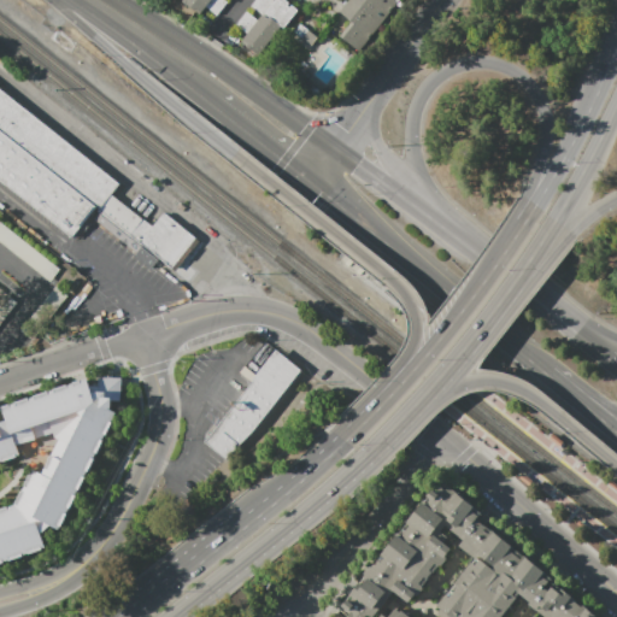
[(200,17),(184,4),(187,0),(222,0),(229,5),(218,18),(207,10),(200,17)]
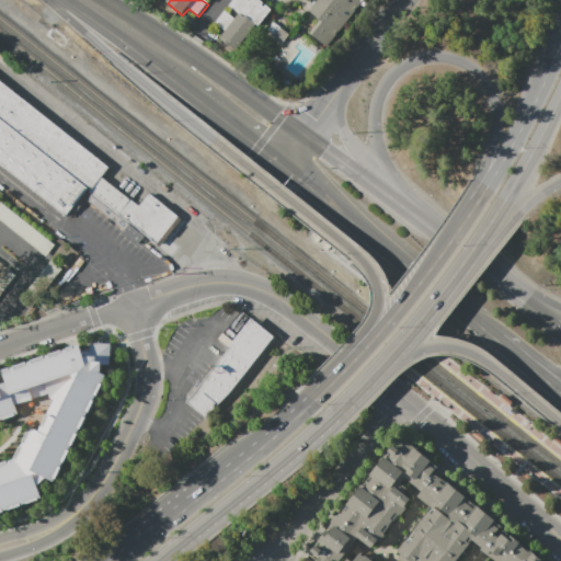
[(272,12),(260,29),(256,26),(236,53),(220,41),(226,33),(217,25),(226,13),(236,21),(240,15),(230,8),(236,0),(245,0),(251,4),(254,1),(258,3),(259,1),(264,6),(263,8),(265,10),(267,8),(272,12)]
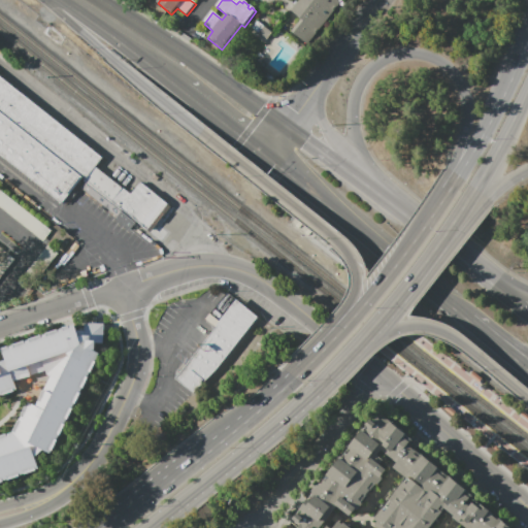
[(344,0),(308,46),(294,36),(304,23),(292,13),(302,0),(348,0),(348,1),(347,0),(344,0)]
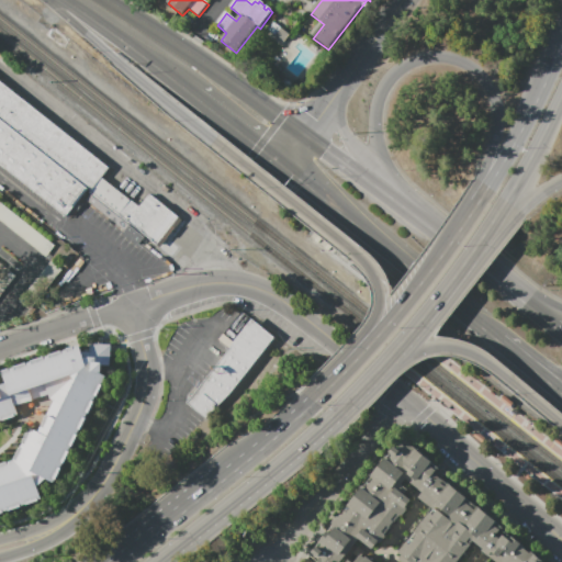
[(291,36),(285,44),(270,32),(276,24),(291,36)]
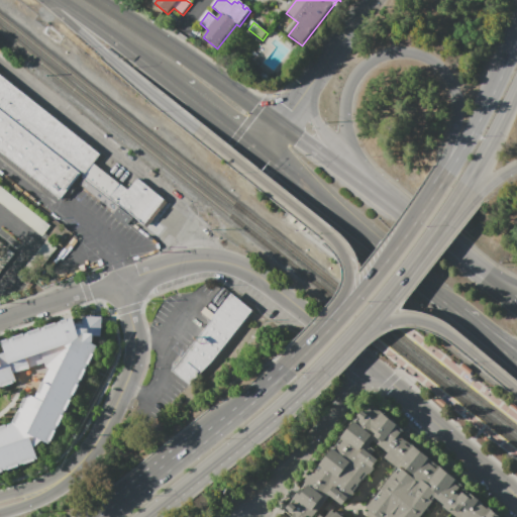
[(0,72),(103,153),(96,163),(128,187),(136,177),(165,200),(145,224),(119,204),(112,213),(78,186),(85,177),(81,174),(61,199),(0,150),(0,72)]
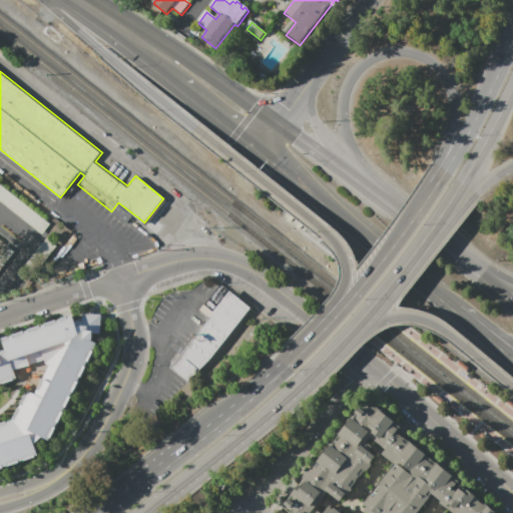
[(229,293),(252,310),(193,386),(171,369),(229,293)]
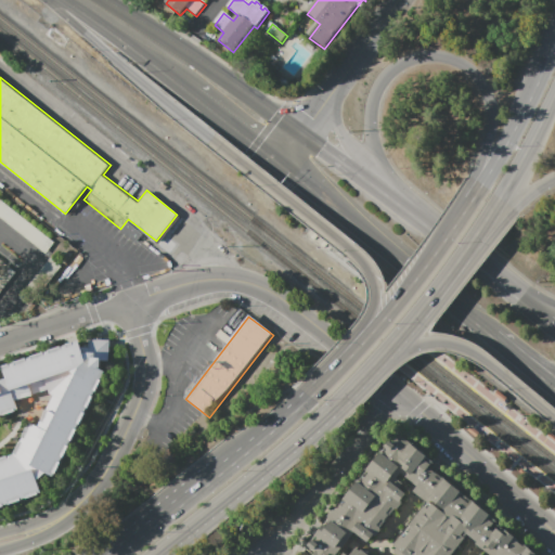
[(0,459),(0,507),(39,492),(35,480),(42,473),(51,476),(102,372),(99,366),(99,361),(107,361),(110,341),(90,339),(89,346),(80,346),(76,340),(28,356),(29,359),(9,365),(13,377),(7,379),(1,369),(0,369),(0,415),(16,410),(14,400),(30,395),(33,396),(47,390),(48,394),(53,396),(37,427),(28,423),(14,453),(0,459)]
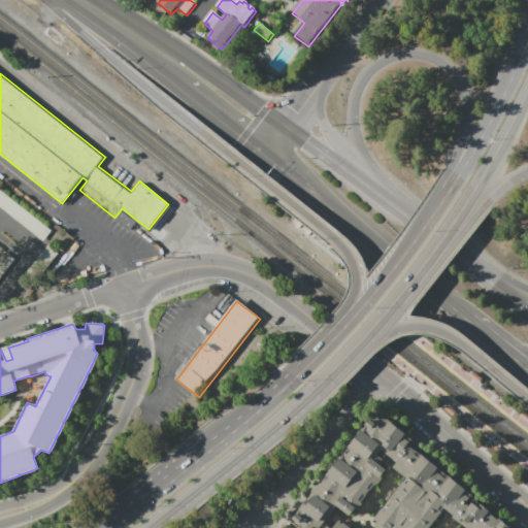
[(423,454),(424,453),(470,488),(467,491),(516,527),(291,527),(290,525),(295,517),(376,408),(415,437),(409,443),(423,454)]
